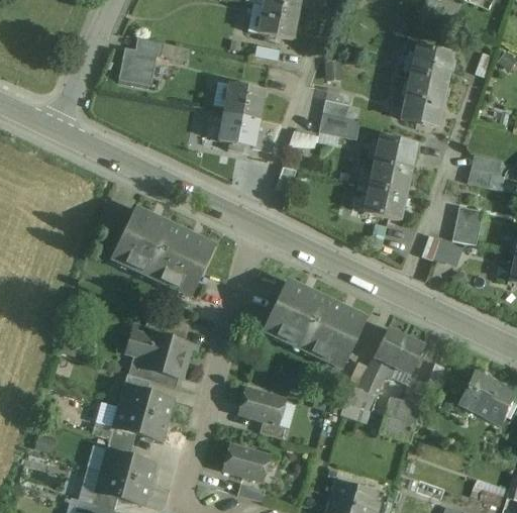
[(263,0),(263,4),(297,10),(298,0),(263,0)]
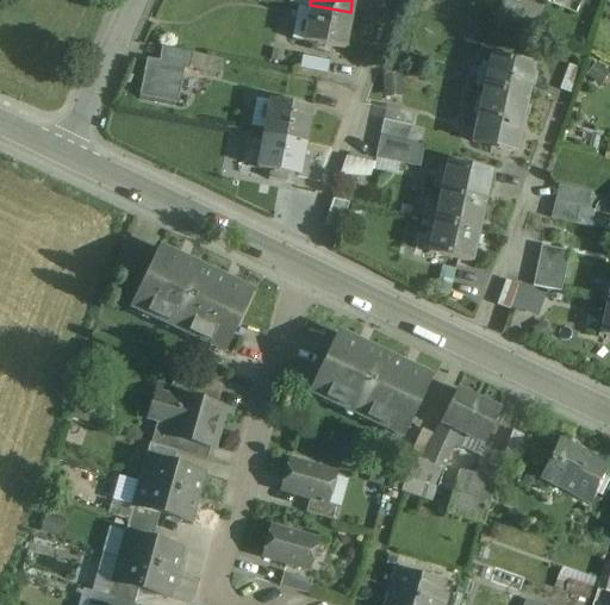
[(350,12),(310,5),(303,38),(344,47),(350,12)]
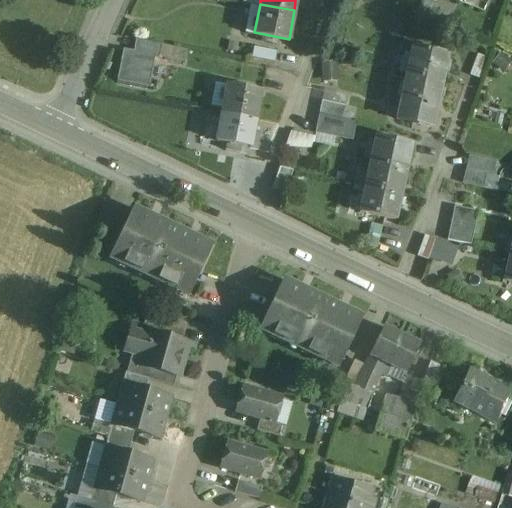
[(448,52),(412,44),(406,71),(442,79),(448,52)]
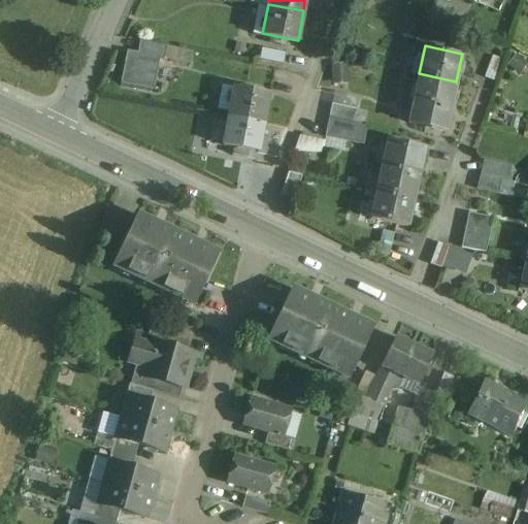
[(286,51),(261,46),(259,57),(284,62),(286,51)]
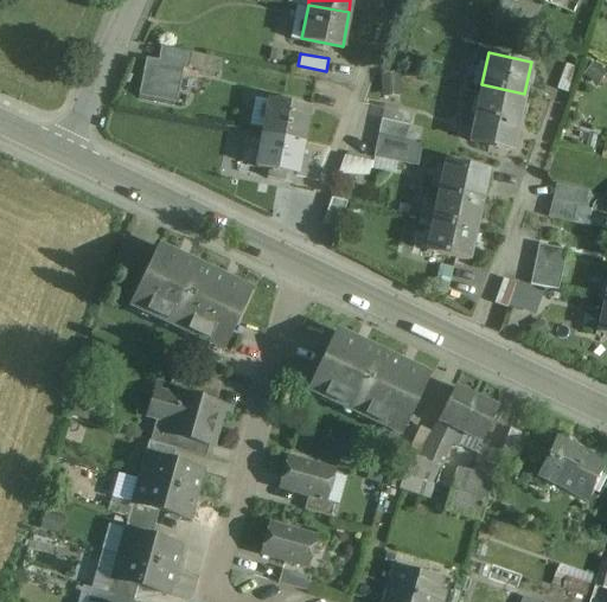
[(183,62),(145,55),(138,93),(176,100),(183,62)]
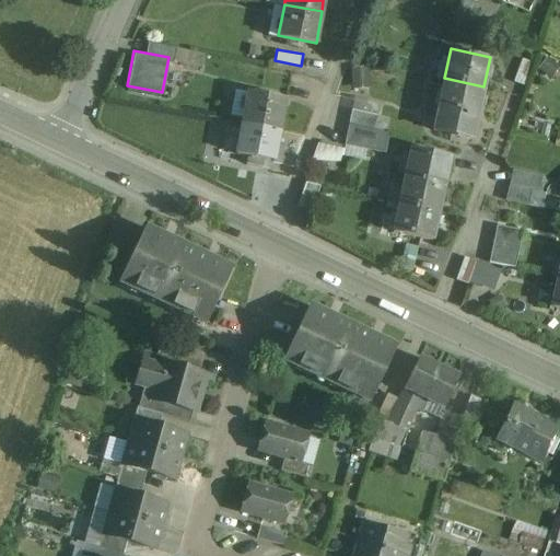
[(483,87),(444,78),(438,106),(477,115),(483,87)]
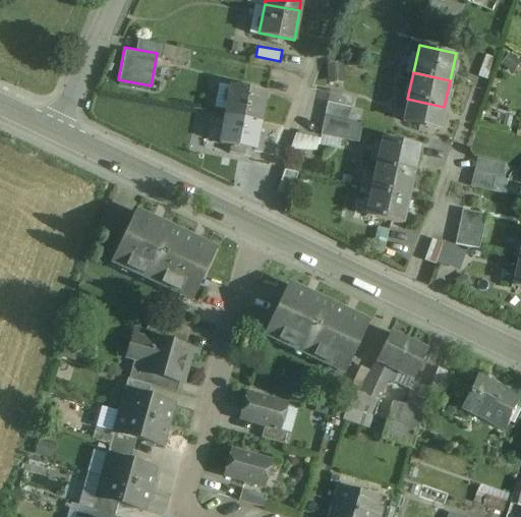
[(265,91),(230,83),(225,113),(259,119),(265,91)]
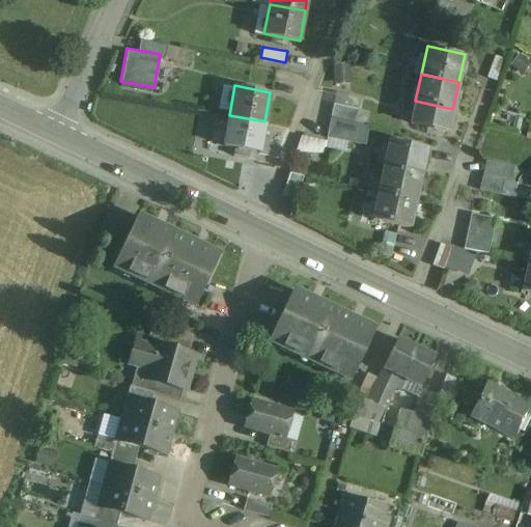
[(452,109),(415,101),(411,121),(426,125),(426,127),(437,129),(438,127),(448,130),(452,109)]
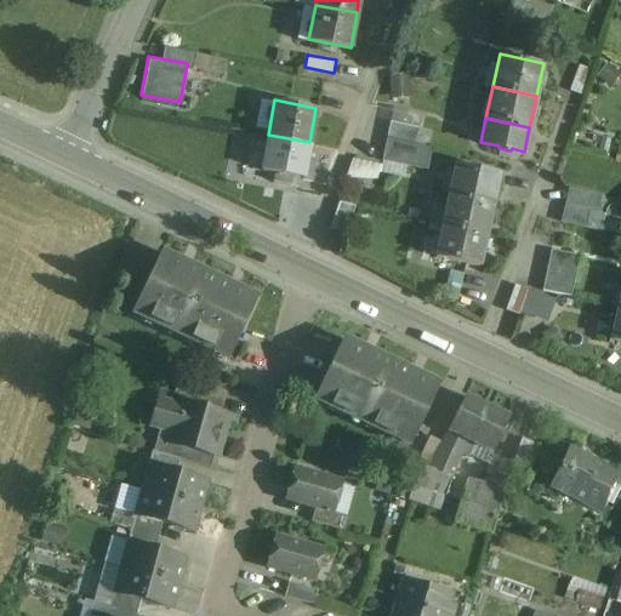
[(220,147),(239,150),(241,131),(223,129),(220,147)]
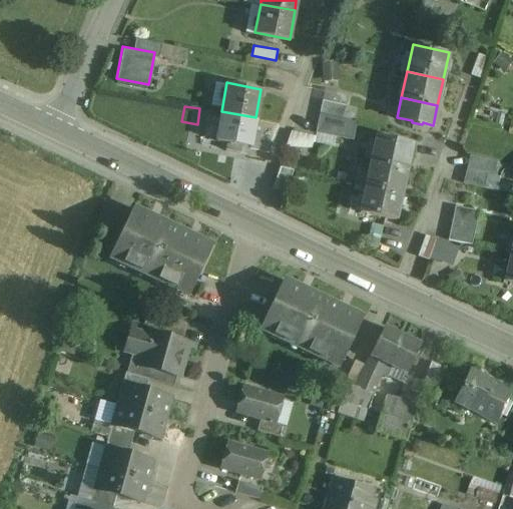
[(255,117),(221,111),(216,139),(226,141),(225,148),(237,151),(239,143),(250,145),(255,117)]
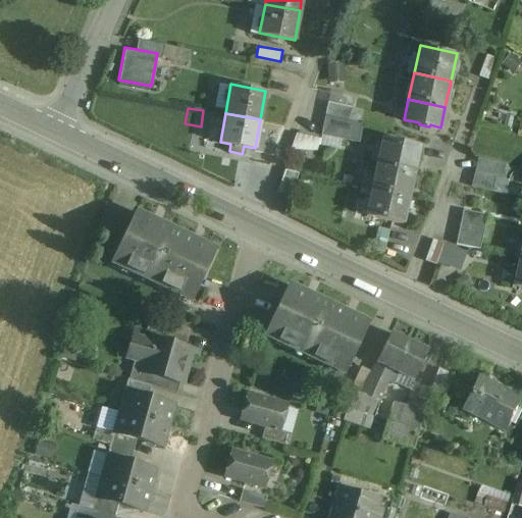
[(348,118),(325,113),(321,133),(346,138),(350,119),(348,118)]
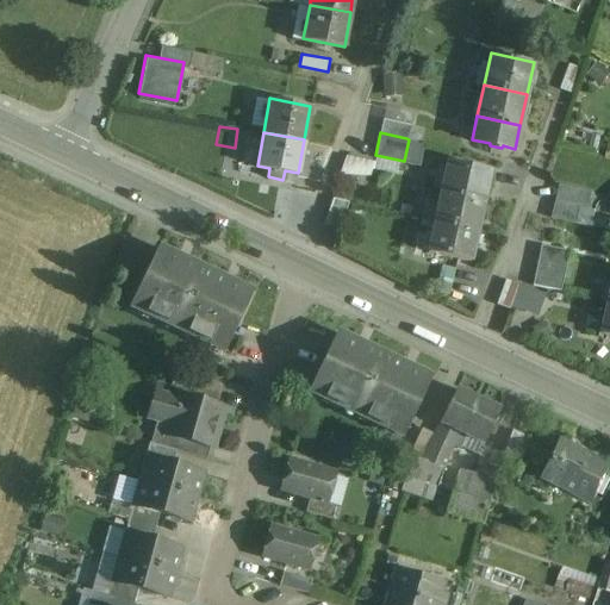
[(490,172),(447,162),(447,164),(437,164),(433,184),(441,187),(435,218),(478,228),(490,172)]
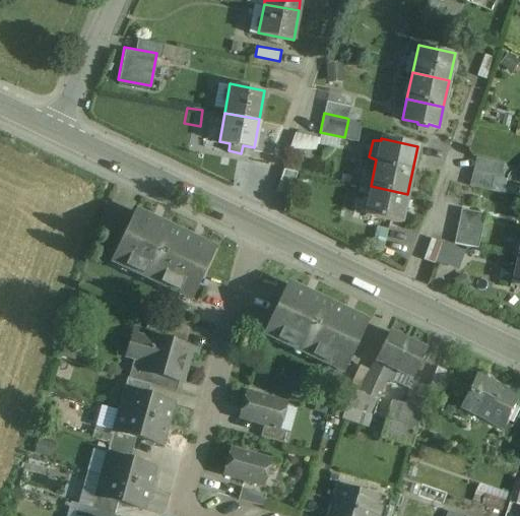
[(504,163),(476,155),(469,183),(491,188),(494,175),(502,177),(504,163)]
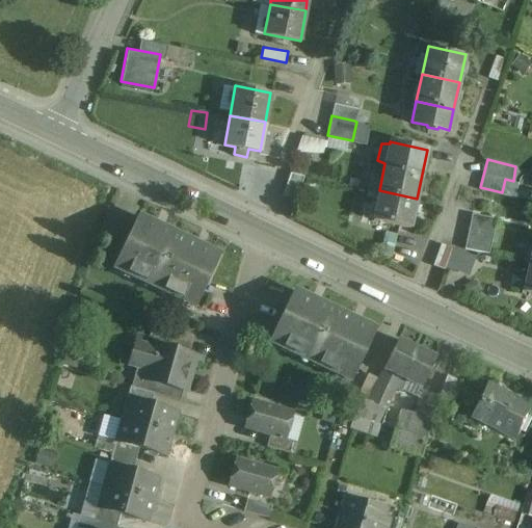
[(303,174),(290,172),(283,193),(295,198),(303,174)]
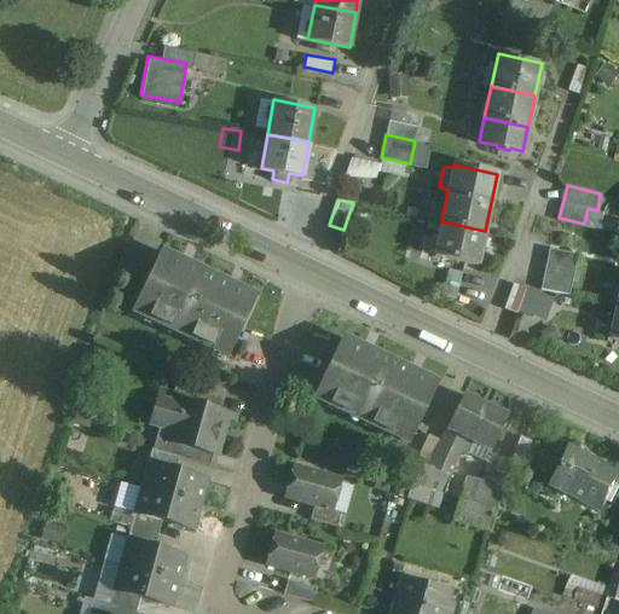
[(597,210),(588,208),(584,224),(594,226),(597,210)]
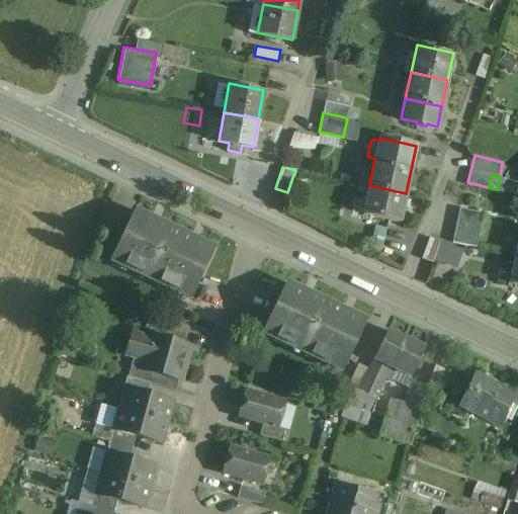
[(406,193),(369,185),(363,212),(400,220),(406,193)]
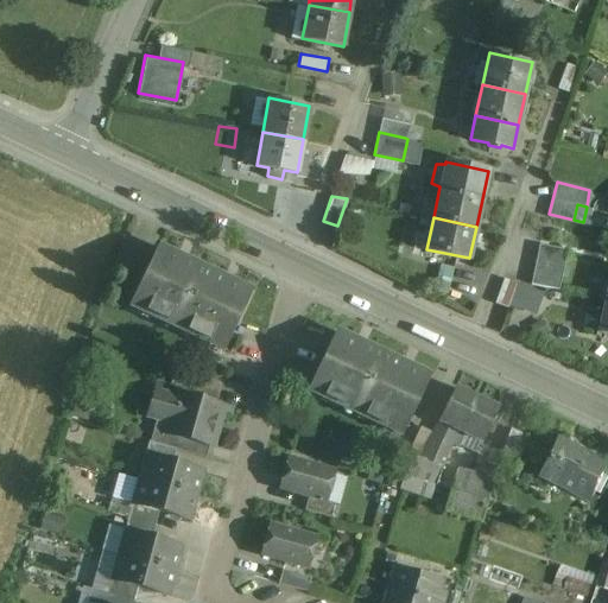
[(156,248),(124,233),(115,259),(144,273),(156,248)]
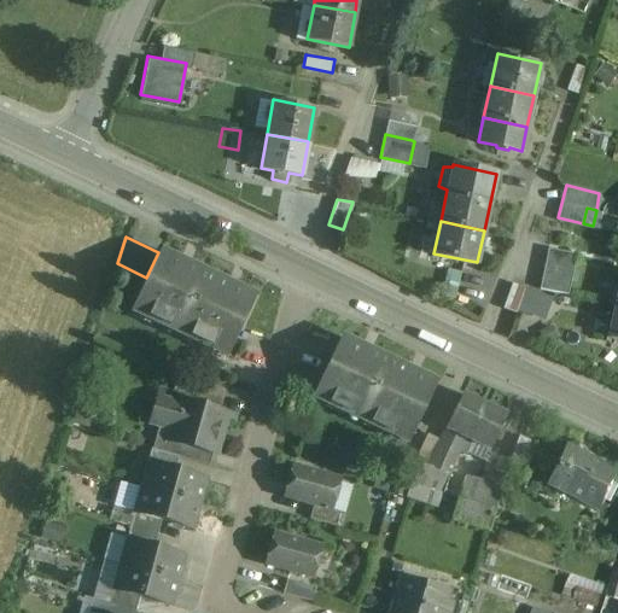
[(547,244),(543,287),(575,290),(578,247),(547,244)]
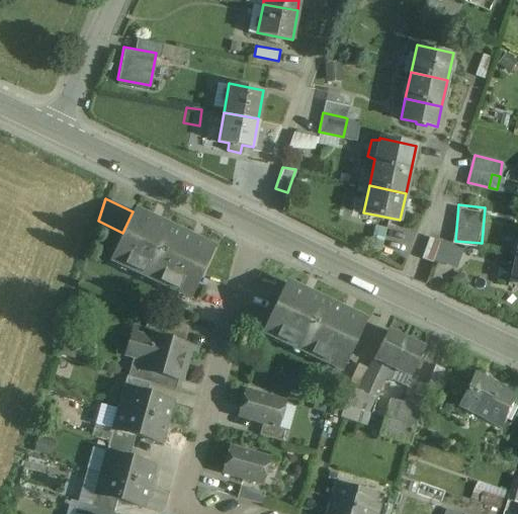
[(214,246),(134,207),(133,211),(122,233),(109,259),(190,297),(214,246)]
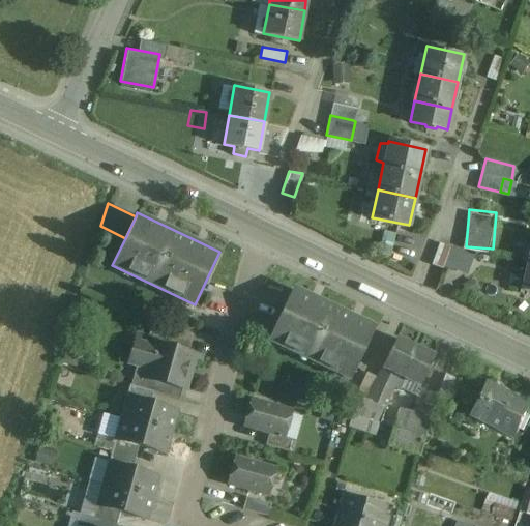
[(450,245),(439,241),(432,263),(442,267),(450,245)]
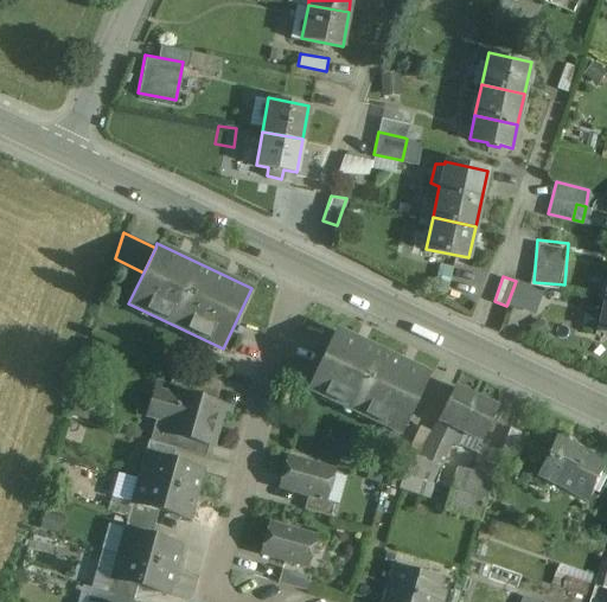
[(429,373),(334,328),(306,388),(401,433),(429,373)]
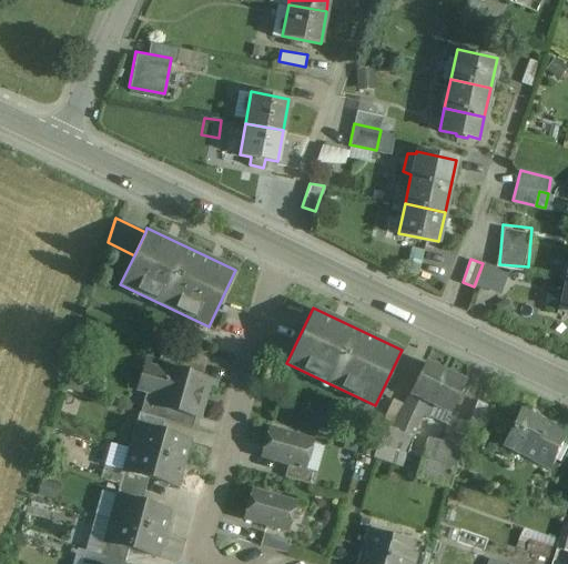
[(206,358),(182,351),(179,363),(203,370),(206,358)]
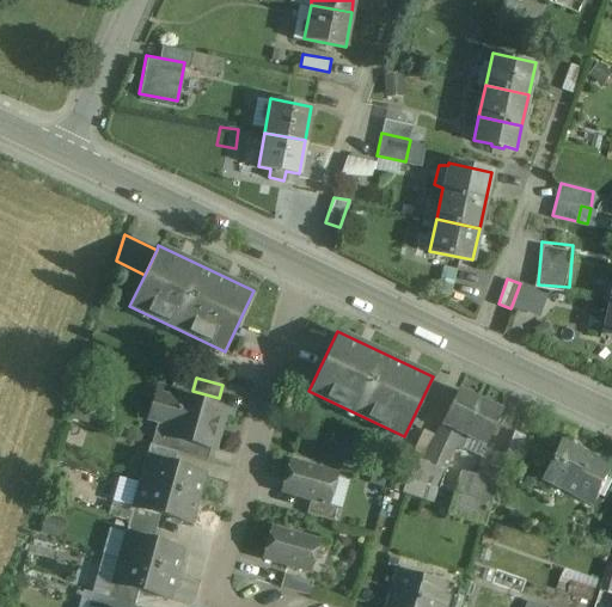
[(501,409),(458,387),(436,434),(424,458),(414,454),(408,474),(439,485),(448,459),(456,443),(463,446),(467,435),(484,443),(501,409)]
